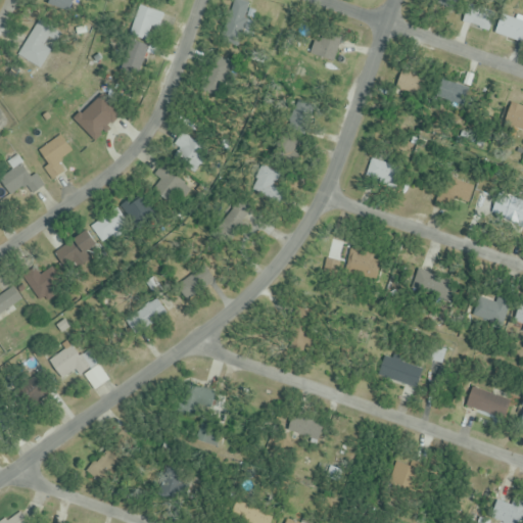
[(236,0),(221,31),(237,39),(252,6),(240,0),(236,0)]
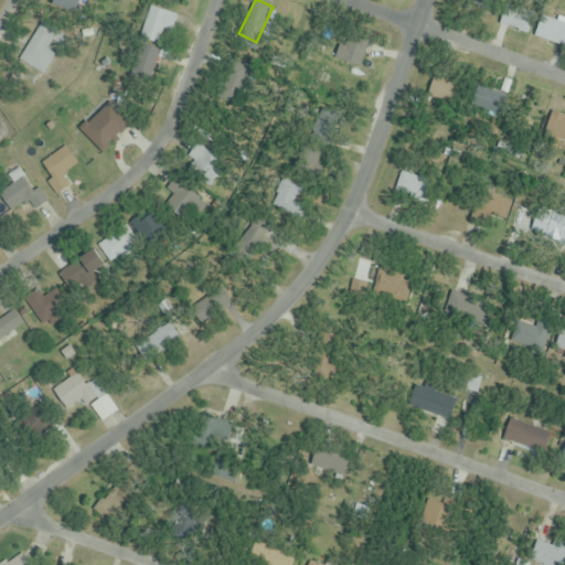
[(140,39),(163,48),(176,16),(152,7),(140,39)]
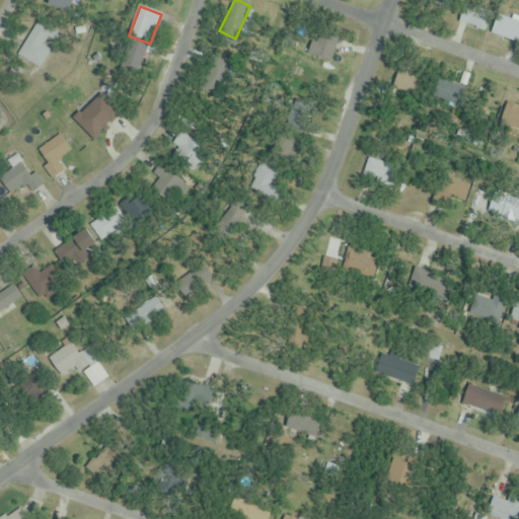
[(518,44),(518,21),(503,14),(495,31),(518,44)]
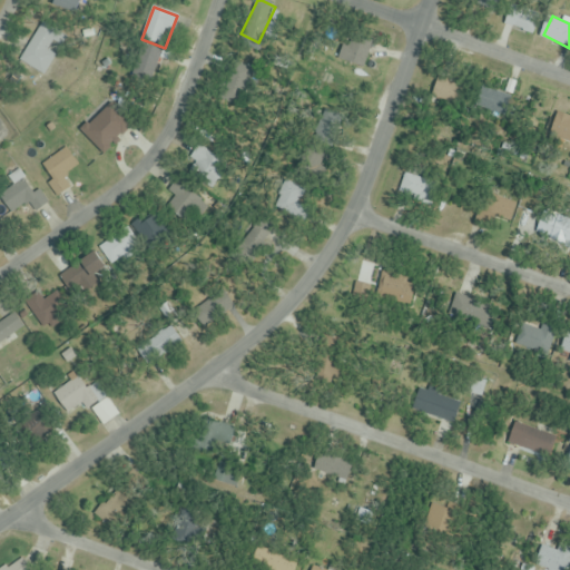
[(42,75),(64,45),(40,29),(19,59),(42,75)]
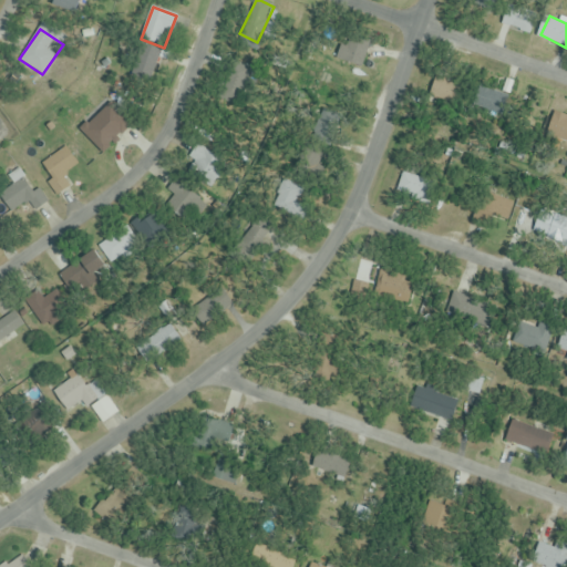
[(475,100),(496,117),(508,104),(486,86),(475,100)]
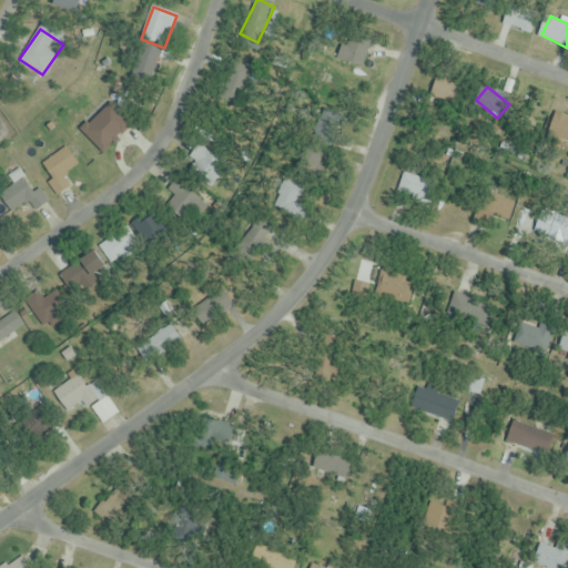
[(544,133),(567,148),(567,145),(567,114),(558,109),(544,133)]
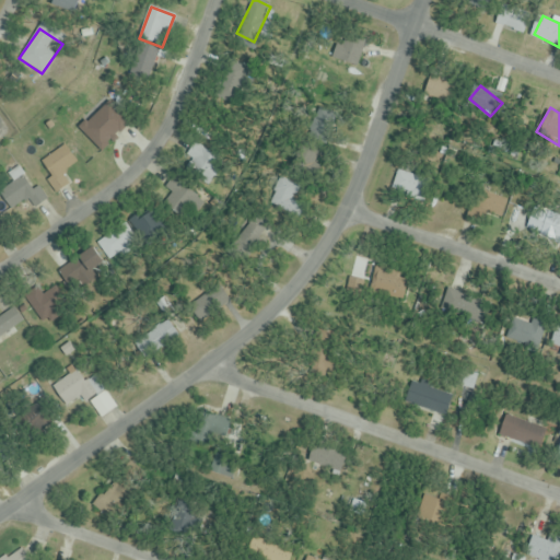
[(211,184),(224,161),(195,143),(182,166),(211,184)]
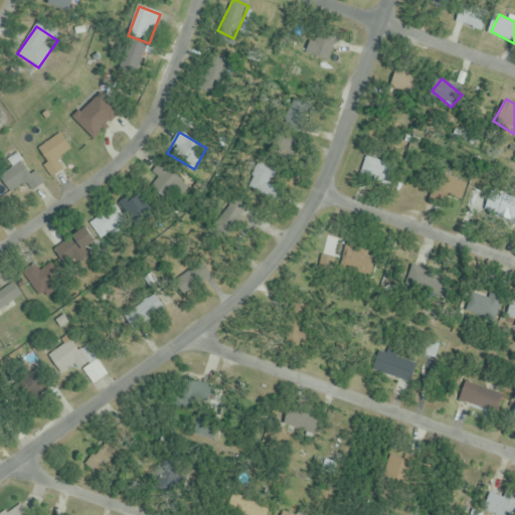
[(53,176),(63,170),(56,160),(70,151),(60,134),(35,150),(53,176)]
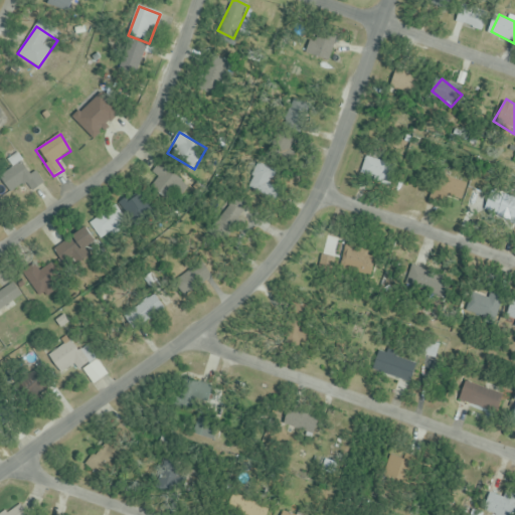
[(380,158),(362,162),(366,180),(384,176),(380,158)]
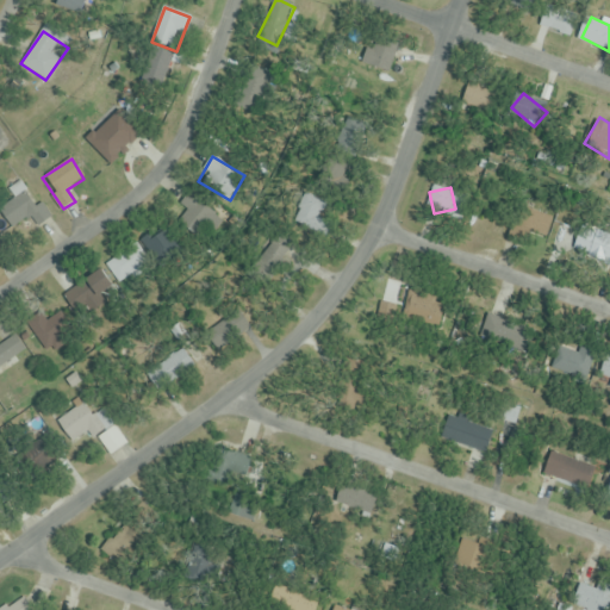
[(51,218),(42,203),(35,207),(25,192),(0,207),(0,211),(11,229),(31,217),(37,226),(51,218)]
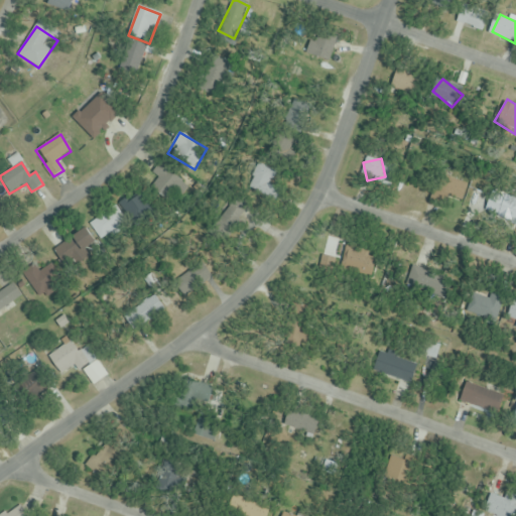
[(270,195),(280,181),(261,166),(251,179),(270,195)]
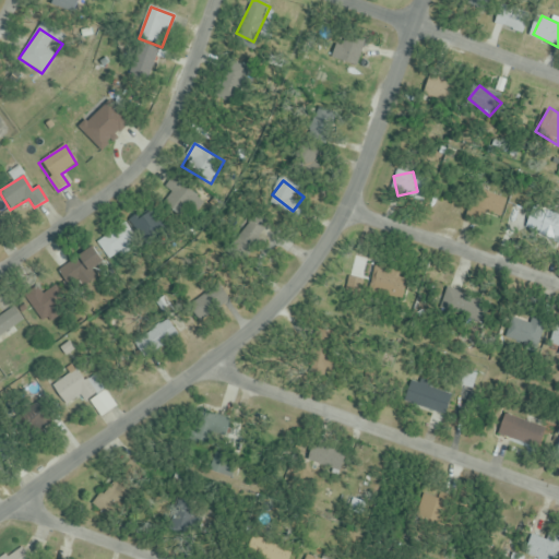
[(113,261),(134,245),(121,226),(99,242),(113,261)]
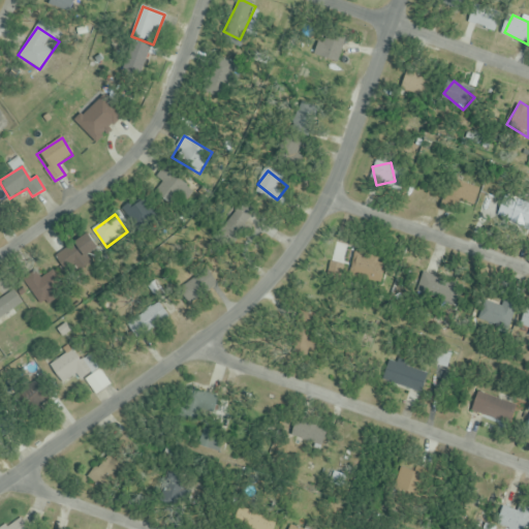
[(72,245),(74,247),(60,260),(74,279),(88,269),(83,262),(97,250),(85,235),(72,245)]
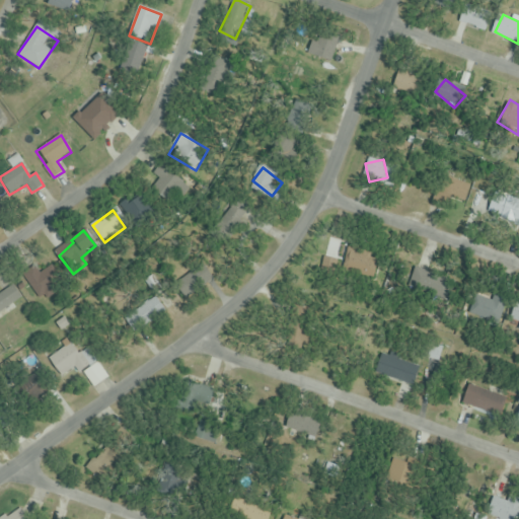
[(348,268),(365,268),(365,249),(348,249),(348,268)]
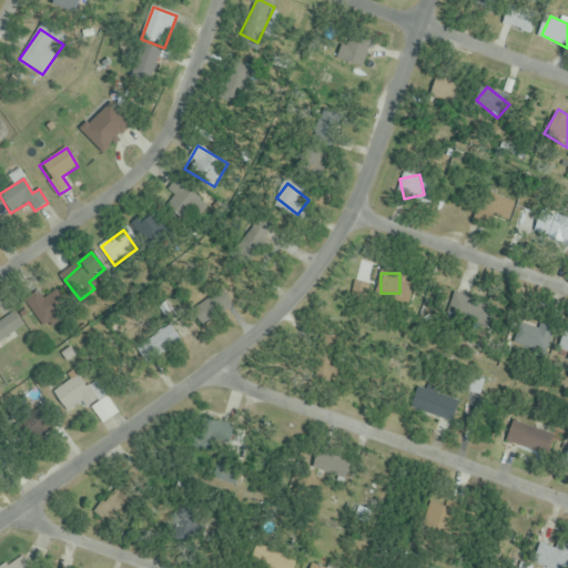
[(446,304),(454,287),(445,284),(437,300),(446,304)]
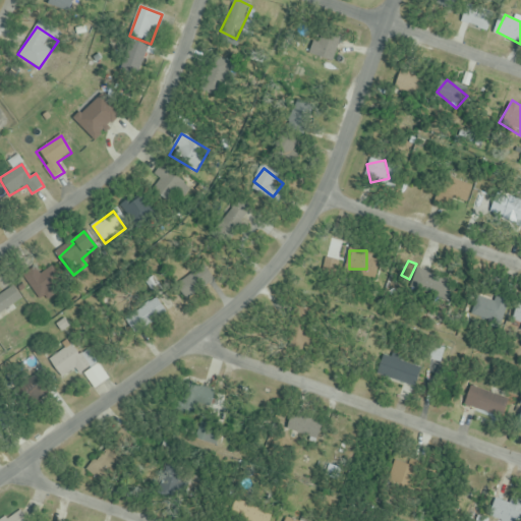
[(40,301),(54,292),(37,267),(22,276),(40,301)]
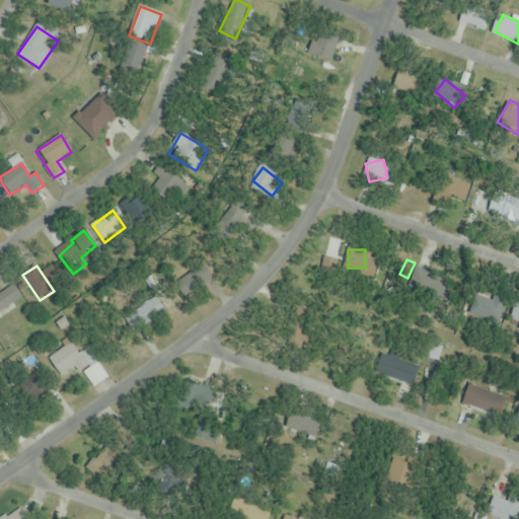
[(449,281),(417,271),(411,287),(443,298),(449,281)]
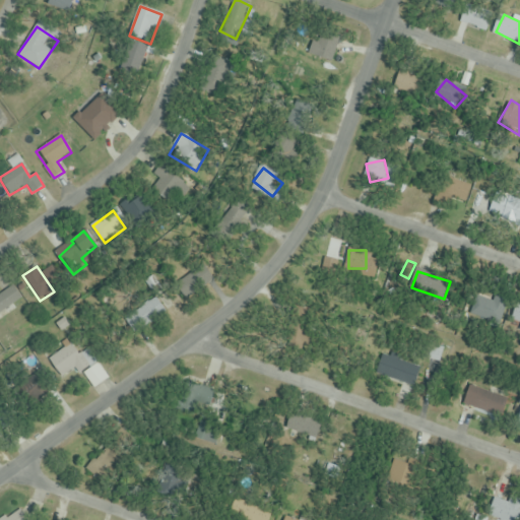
[(0,312),(22,303),(14,284),(0,290),(0,312)]
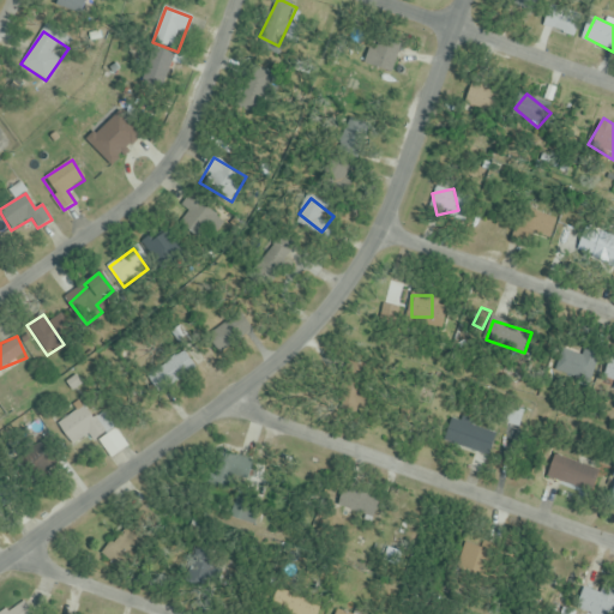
[(587,386),(597,363),(561,345),(551,368),(587,386)]
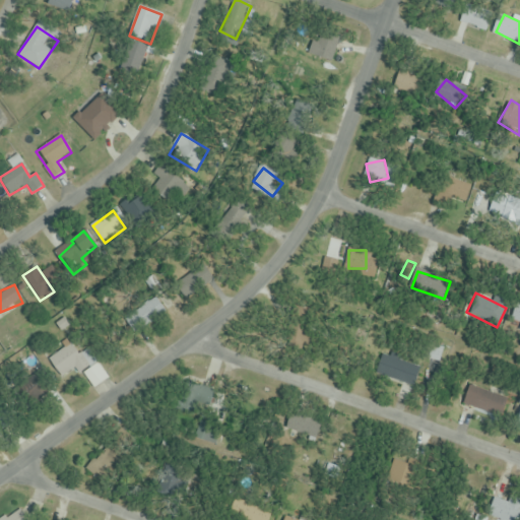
[(158,309),(150,300),(134,315),(142,324),(158,309)]
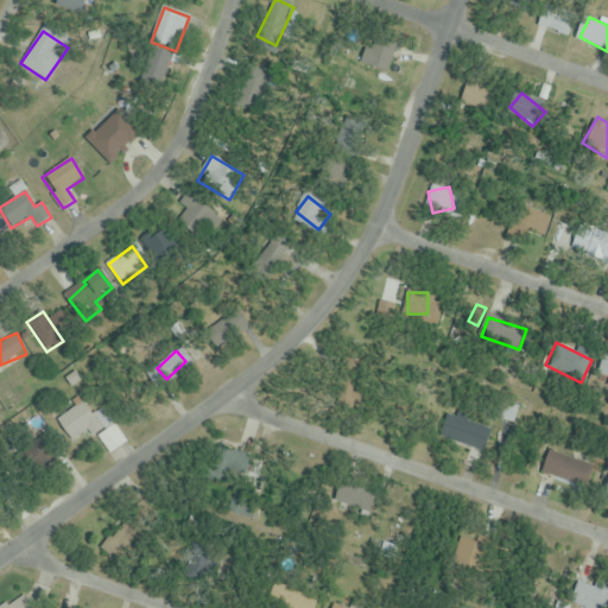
[(597,380),(607,384),(607,354),(606,354),(597,380)]
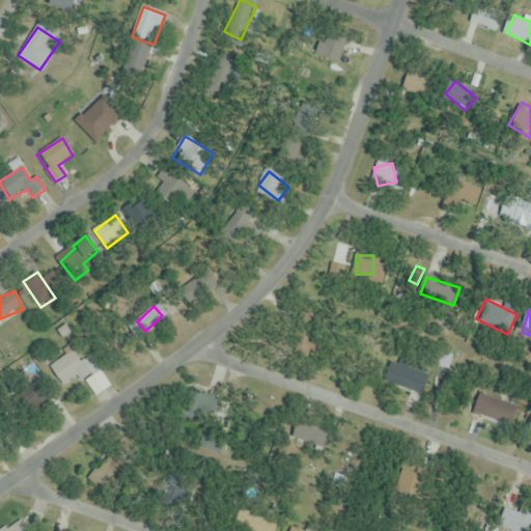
[(50,365),(62,386),(78,376),(81,383),(100,371),(91,357),(80,364),(73,352),(50,365)]
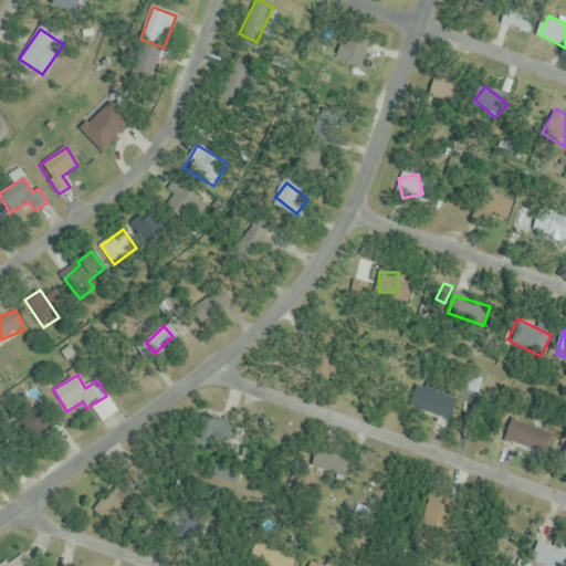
[(458,400),(417,385),(408,407),(450,422),(458,400)]
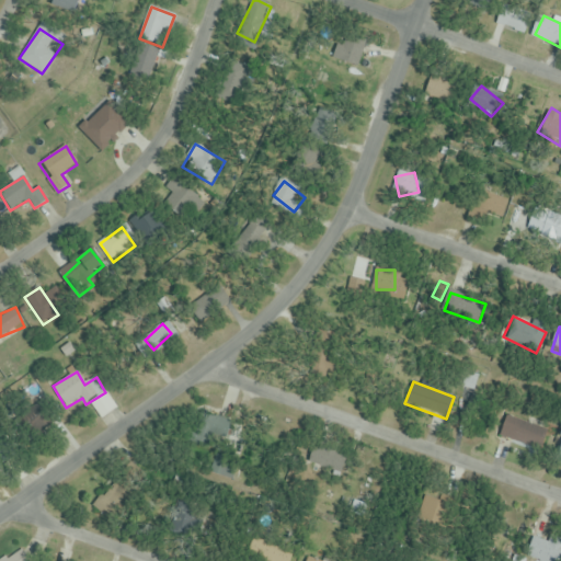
[(20,431),(34,431),(34,411),(20,411),(20,431)]
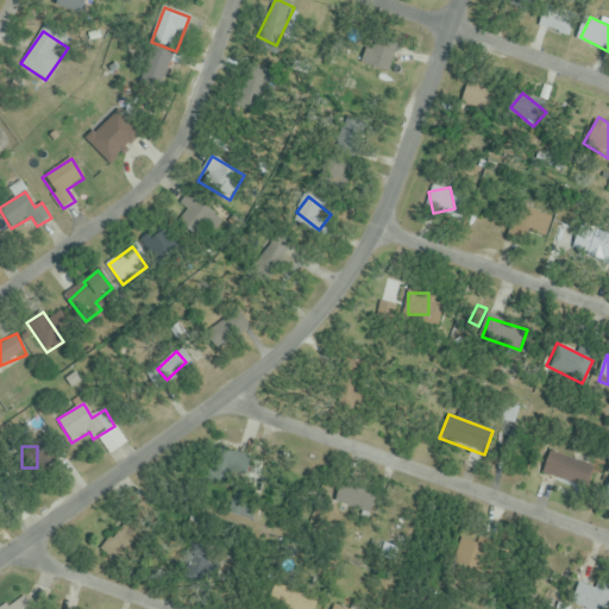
[(209,463),(234,473),(242,457),(217,446),(209,463)]
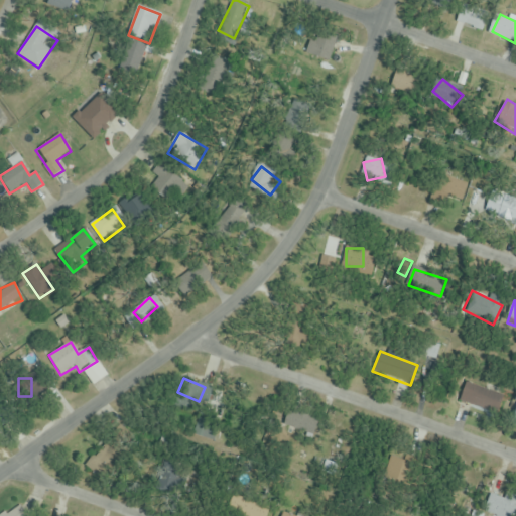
[(503,394),(464,384),(459,403),(498,414),(503,394)]
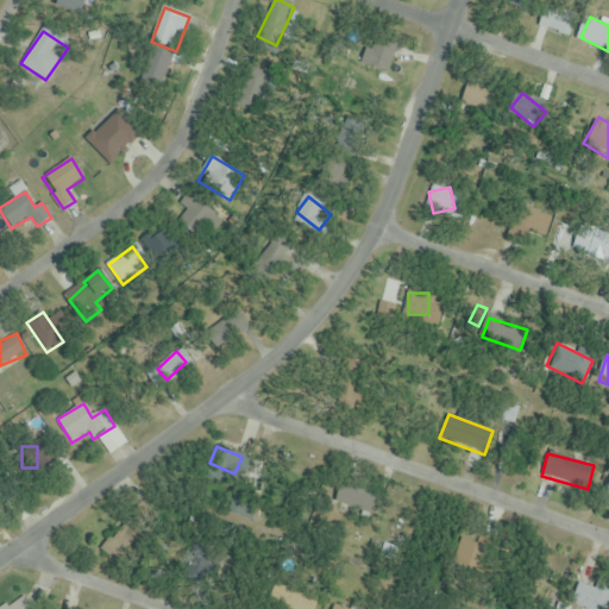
[(0,503),(12,502),(6,471),(0,472),(0,503)]
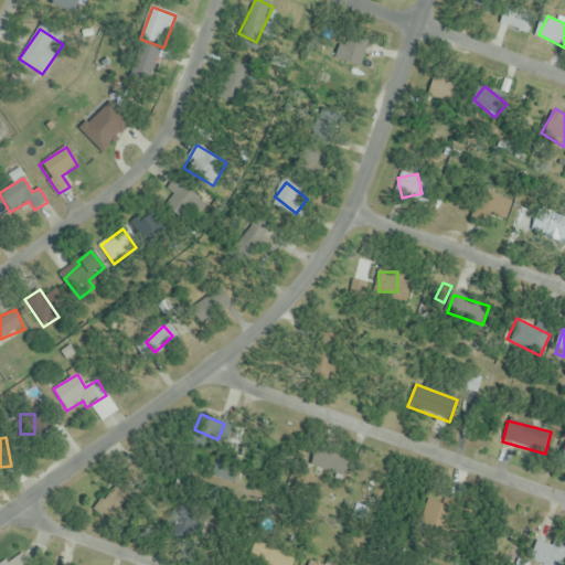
[(310,465),(342,478),(350,460),(318,446),(310,465)]
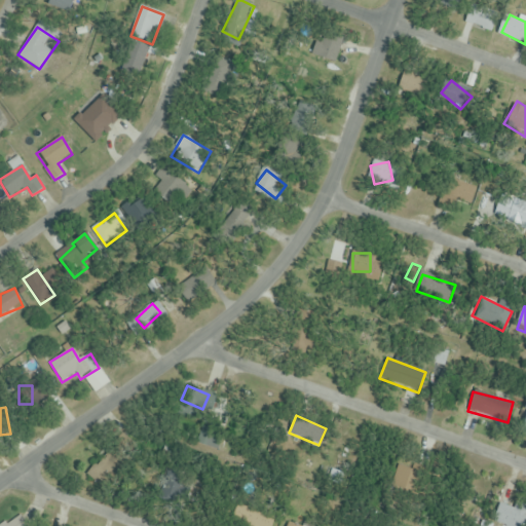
[(198,443),(210,447),(214,438),(202,434),(198,443)]
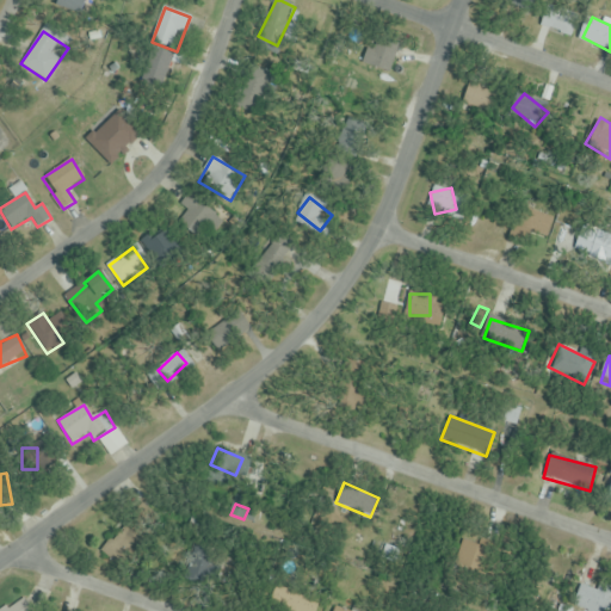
[(479,575),(488,549),(463,541),(454,567),(479,575)]
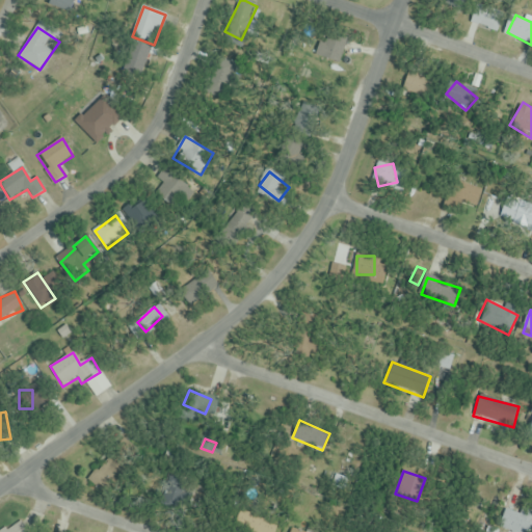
[(235,524),(248,531),(275,531),(277,528),(244,508),(235,524)]
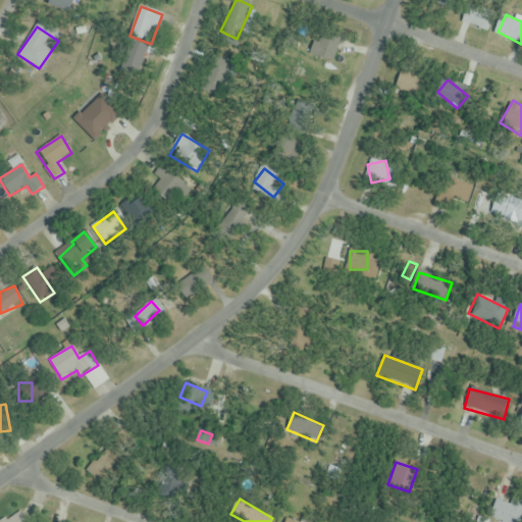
[(494,517),(508,520),(510,510),(497,508),(494,517)]
